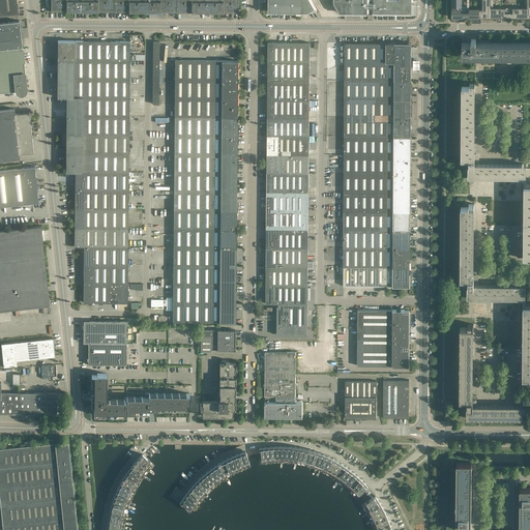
[(0,0),(0,15),(19,13),(17,0),(0,0)]
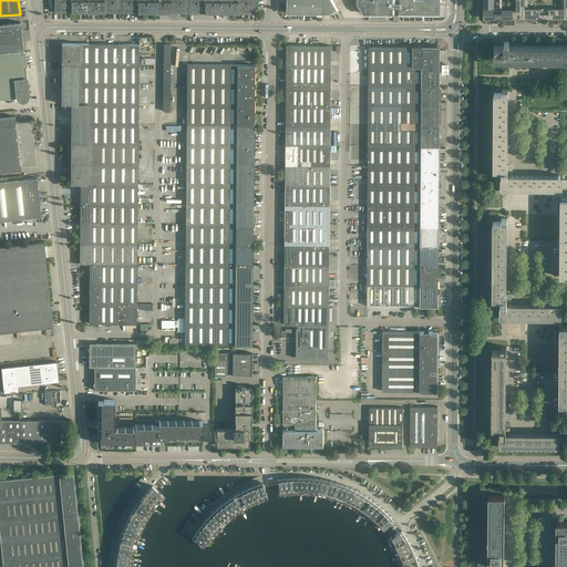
[(255,0),(54,0),(54,11),(92,12),(92,14),(96,14),(96,12),(255,13),(255,0)]
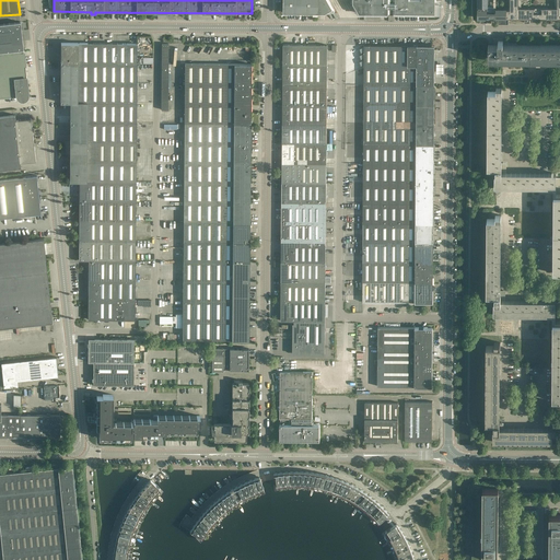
[(334,8),(328,0),(352,0),(353,2),(359,13),(388,13),(395,13),(428,14),(434,14),(434,0),(283,0),(283,13),(324,13),(326,13),(330,13),(335,11),(334,8)]
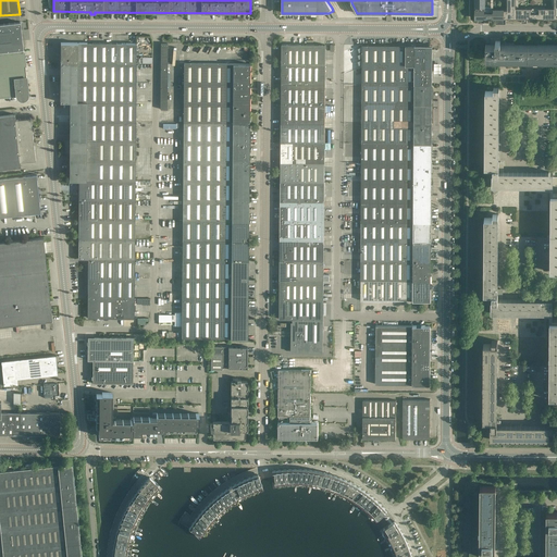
[(475,0),(475,3),(475,7),(475,10),(475,19),(556,19),(556,0),(554,0),(554,8),(537,8),(537,9),(539,9),(539,13),(531,13),(531,9),(532,9),(532,8),(516,8),(516,0),(506,0),(507,10),(493,10),(491,10),(491,7),(484,7),(484,0),(475,0)]
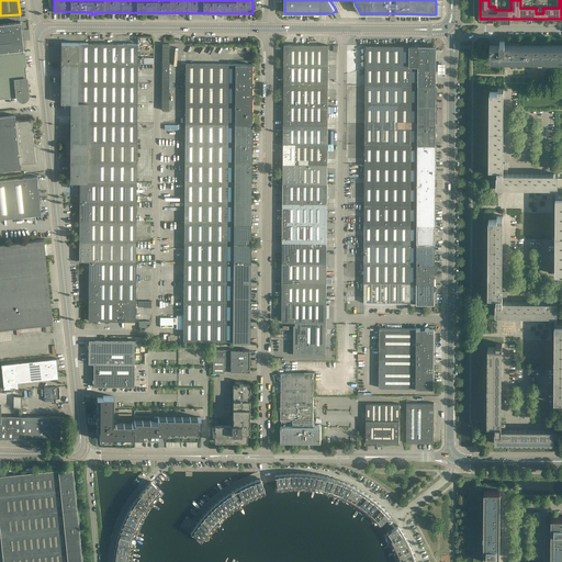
[(23,49),(22,42),(20,22),(0,24),(0,97),(17,96),(17,98),(19,99),(21,100),(23,100),(25,100),(26,98),(27,97),(27,93),(23,51),(23,49)]
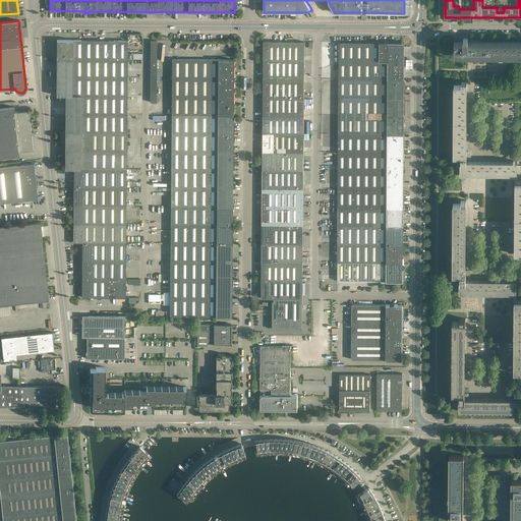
[(454,55),(460,55),(520,54),(520,42),(468,42),(468,36),(458,36),(458,41),(455,41),(454,55)]
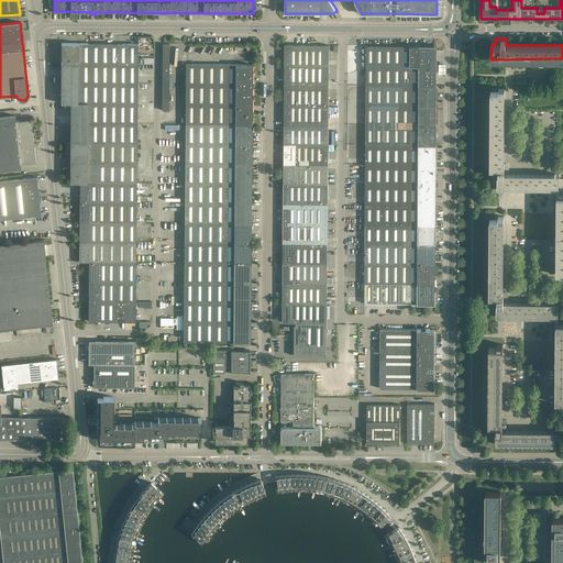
[(135,256),(135,247),(138,44),(61,43),(61,103),(70,103),(70,132),(69,183),(79,183),(79,263),(89,263),(88,322),(135,322),(135,288),(135,267),(135,256)]
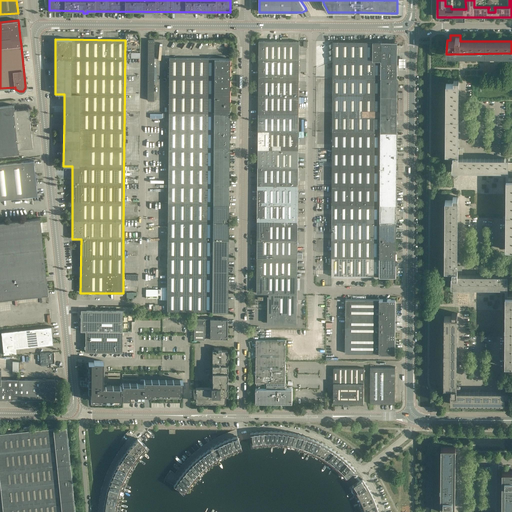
[(296,324),(297,304),(297,257),(302,258),(302,252),(297,252),(298,240),(299,41),(259,41),(257,236),(257,238),(256,293),(268,293),(268,296),(267,296),(267,323),(296,324)]
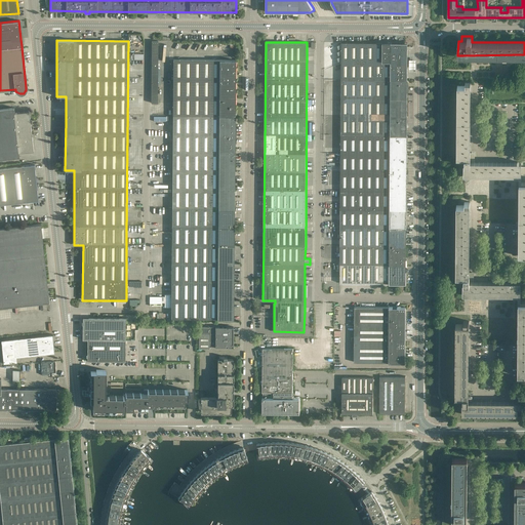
[(340,130),(340,135),(340,154),(339,228),(339,283),(406,284),(406,246),(406,239),(406,238),(406,235),(406,209),(406,111),(407,43),(341,43),(340,116),(340,117),(340,128),(340,130)]
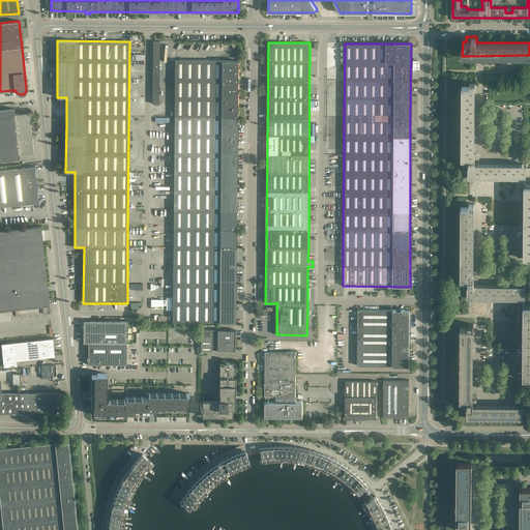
[(235,323),(236,254),(236,235),(237,61),(175,60),(174,116),(173,254),(173,266),(173,322),(235,323)]
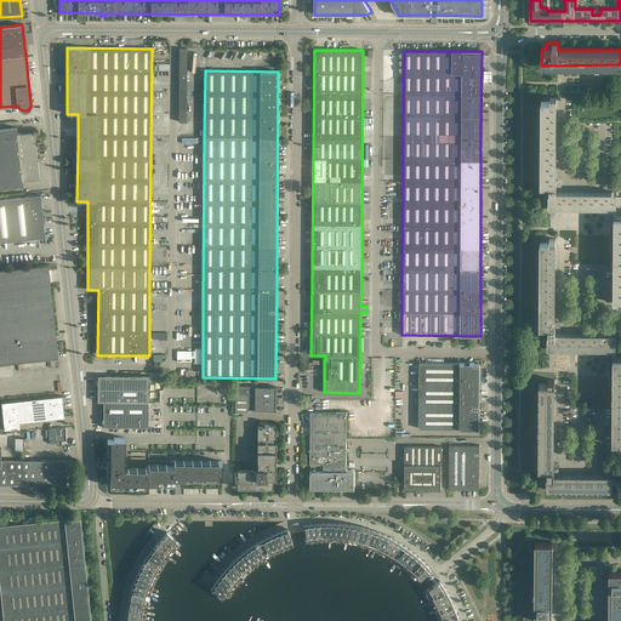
[(548,208),(614,208),(614,198),(614,195),(560,194),(560,186),(553,186),(554,102),(557,102),(557,97),(550,97),(550,101),(541,101),(540,186),(550,186),(548,194),(548,208)]
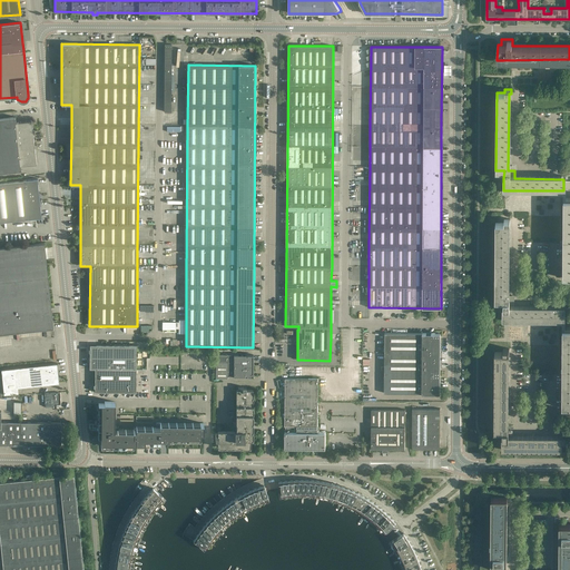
[(36,164),(31,126),(31,121),(16,123),(16,117),(0,118),(0,173),(21,172),(20,166),(36,164)]
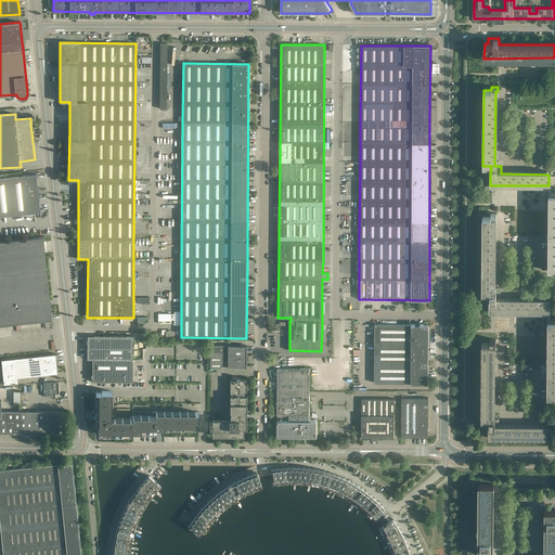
[(0,217),(40,213),(36,175),(0,178),(0,217)]
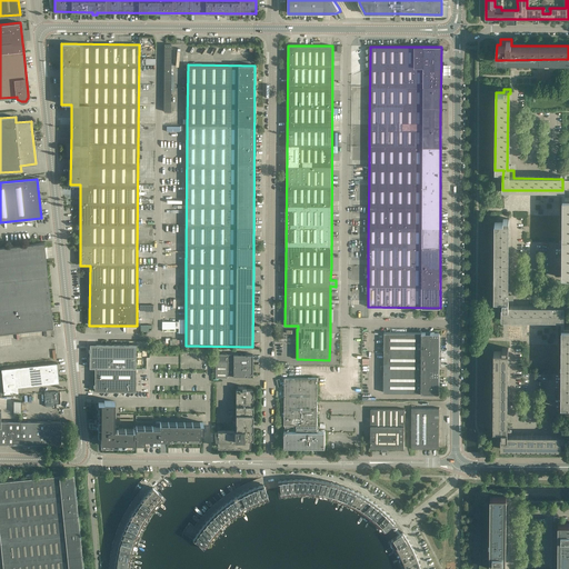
[(506,300),(506,295),(507,223),(508,223),(508,220),(502,220),(502,222),(495,222),(495,261),(495,300),(502,300),(502,308),(502,320),(561,320),(561,308),(512,308),(512,306),(512,300),(506,300)]
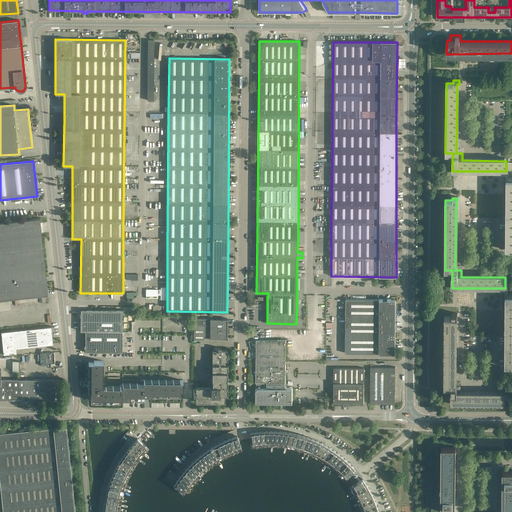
[(46,276),(40,223),(39,218),(0,222),(0,298),(5,298),(5,296),(45,291),(44,287),(47,286),(46,276)]
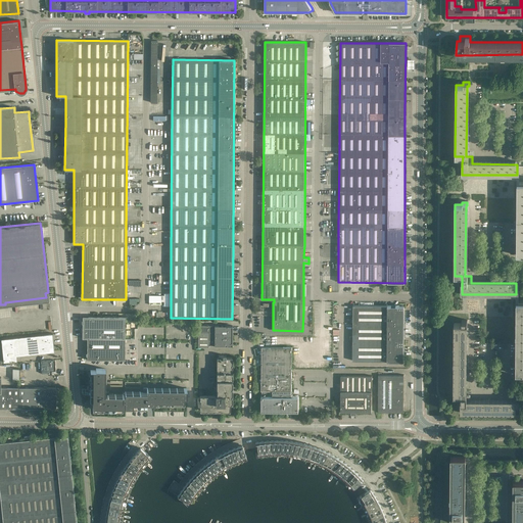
[(397,305),(352,305),(352,361),(403,362),(403,347),(405,347),(405,338),(403,338),(403,311),(405,311),(405,308),(407,308),(407,304),(397,304),(397,305)]
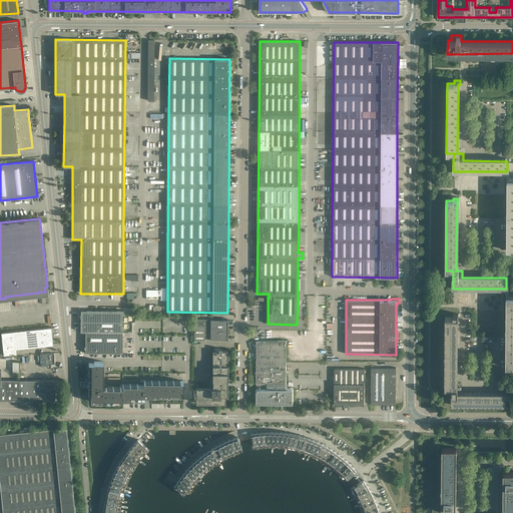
[(122,354),(122,332),(122,311),(82,311),(80,313),(80,332),(85,332),(85,351),(87,353),(122,354)]
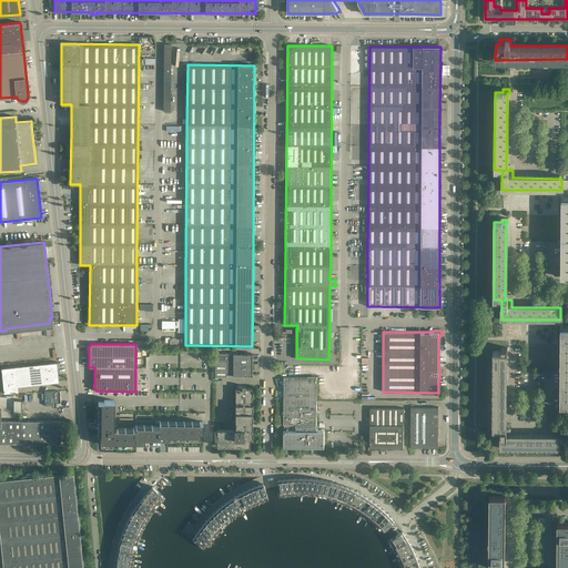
[(507,347),(501,347),(501,351),(493,351),(493,428),(500,429),(500,436),(499,436),(499,448),(560,448),(560,440),(564,440),(564,435),(559,435),(559,436),(507,436),(507,435),(507,434),(507,433),(510,433),(510,429),(507,429),(507,428),(505,428),(505,352),(507,352),(507,347)]
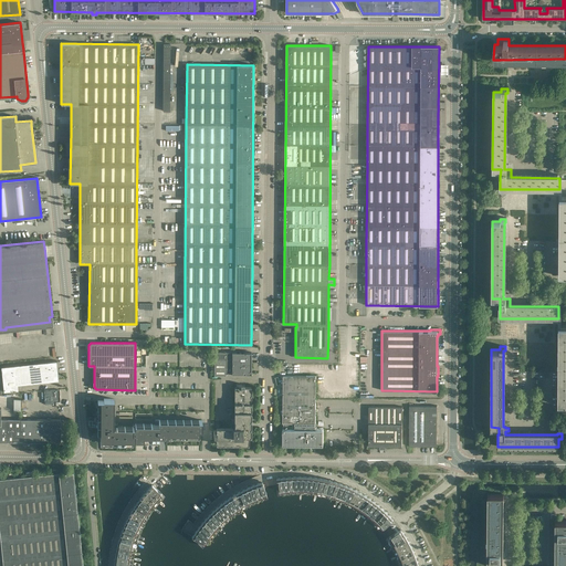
[(240,364),(251,364),(251,353),(226,353),(226,352),(213,353),(213,359),(241,360),(240,364)]
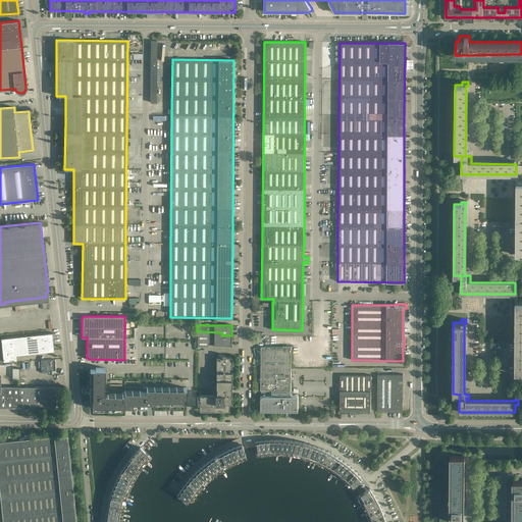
[(231,346),(231,335),(221,335),(222,332),(197,331),(197,347),(208,347),(208,346),(227,346),(231,346)]
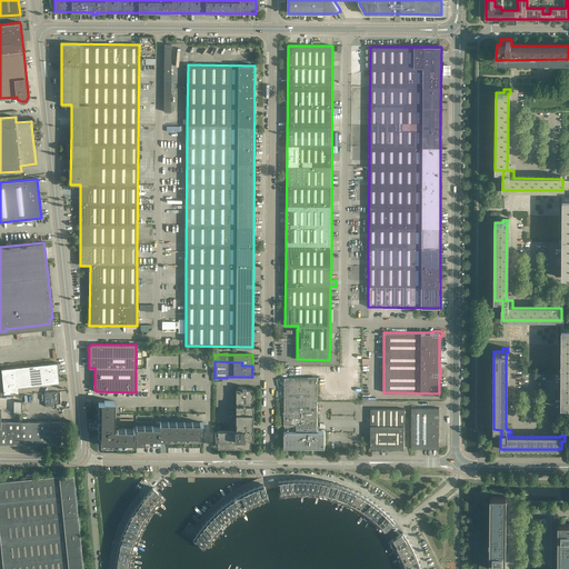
[(59,382),(57,363),(1,370),(3,395),(18,392),(18,387),(59,382)]
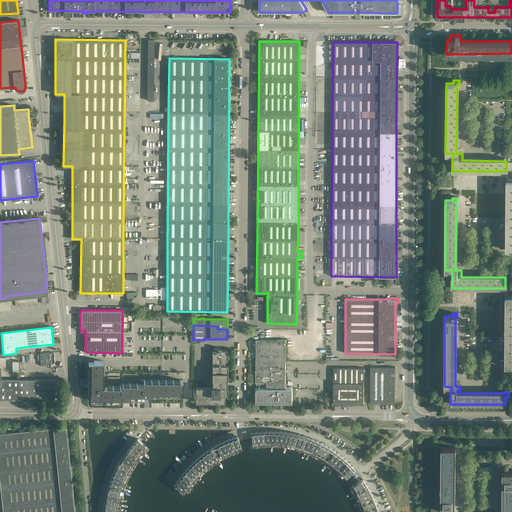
[(285,361),(288,361),(321,361),(321,330),(277,330),(264,330),(264,340),(256,340),(256,383),(256,388),(255,388),(255,403),(292,403),(292,388),(284,388),(284,383),(285,383),(285,361)]
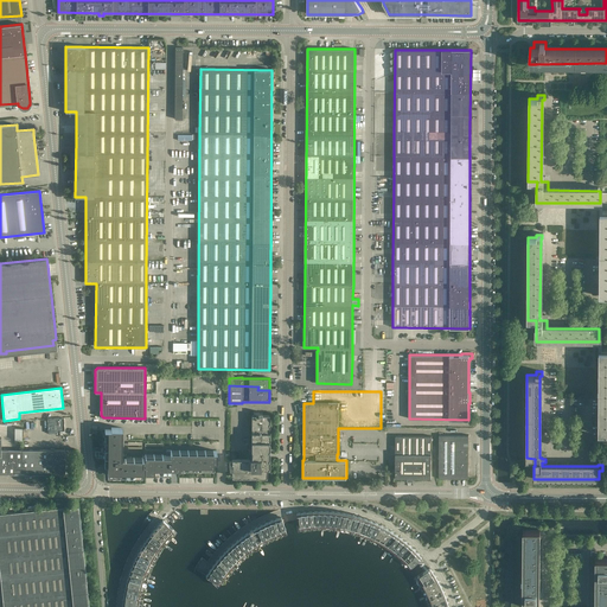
[(231,460),(229,460),(229,470),(231,470),(231,477),(267,477),(267,467),(268,467),(269,415),(262,415),(262,413),(254,413),(254,415),(251,415),(251,459),(231,459),(231,460)]
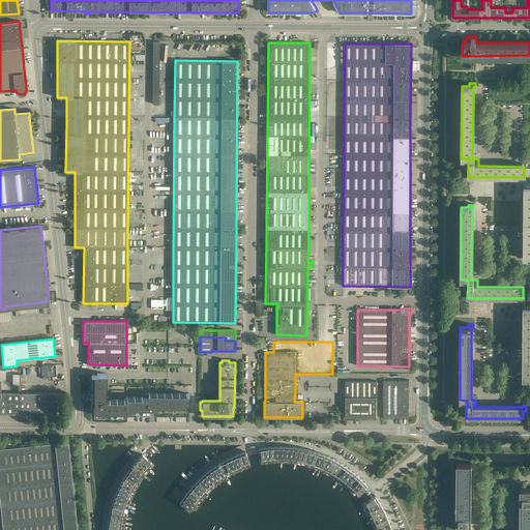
[(93,413),(93,415),(94,415),(111,415),(123,416),(124,416),(124,413),(126,413),(126,406),(124,406),(124,401),(110,401),(107,401),(107,399),(107,377),(107,375),(102,375),(97,375),(97,377),(91,377),(91,406),(91,407),(91,413),(93,413)]
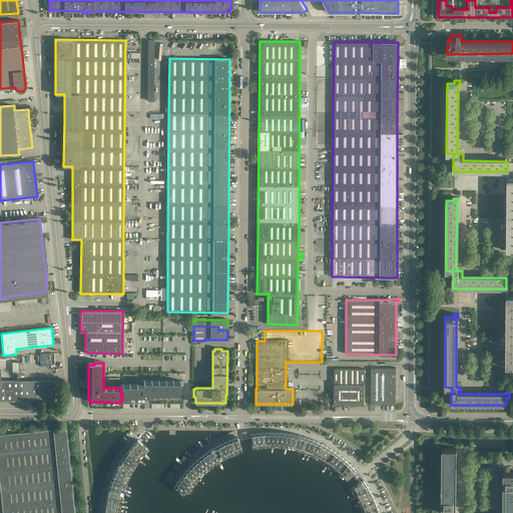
[(370,368),(370,405),(395,405),(395,368),(370,368)]
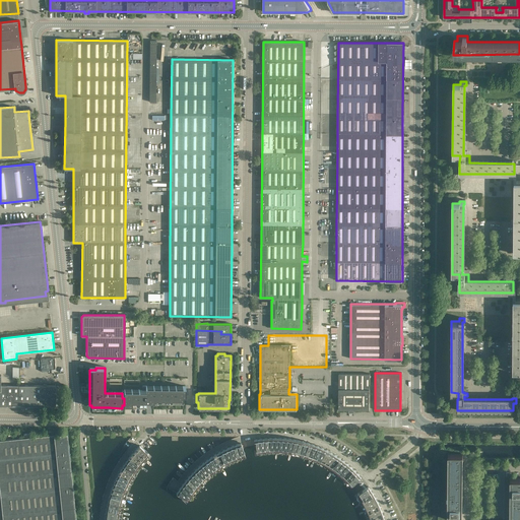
[(338,409),(348,409),(369,409),(369,374),(338,374),(338,409)]
